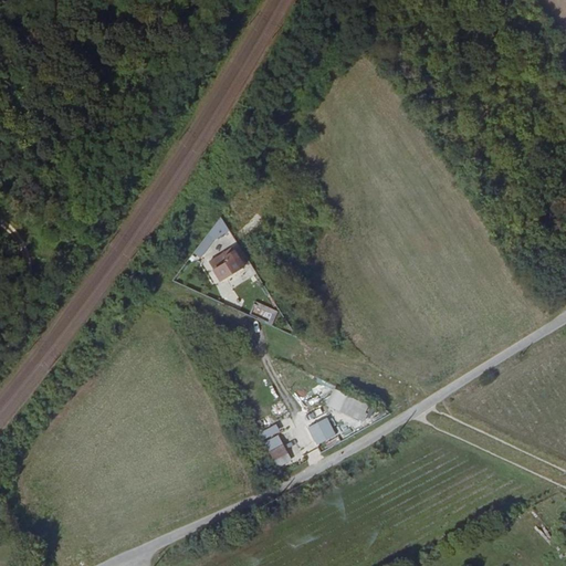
[(239,229),(243,236),(263,221),(259,215),(239,229)]
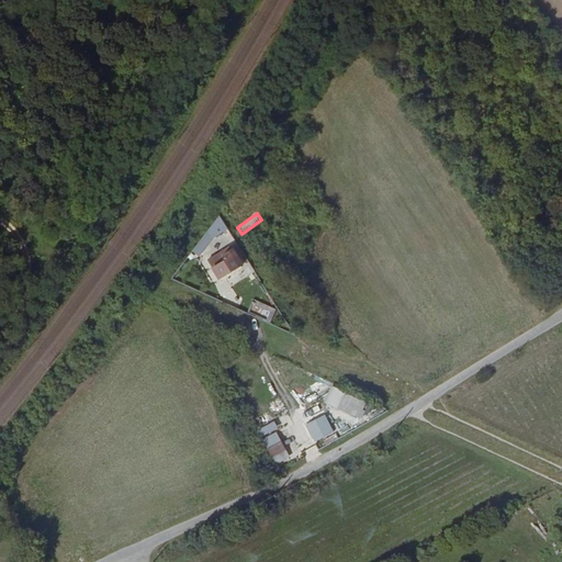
[(218,217),(191,250),(200,257),(227,224),(218,217)]
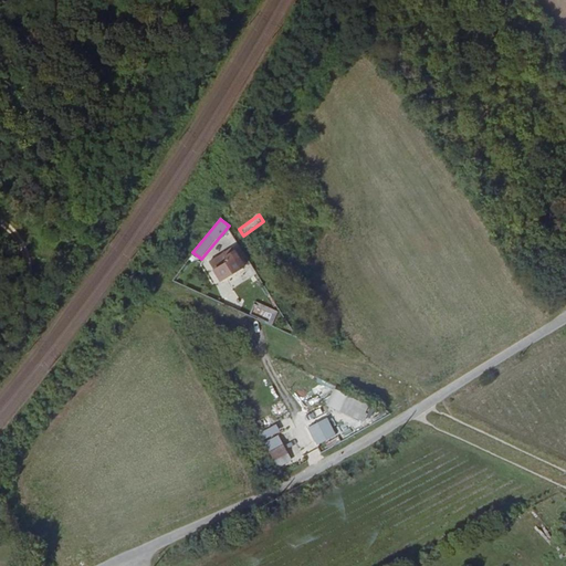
[(241,265),(233,251),(223,257),(226,262),(211,271),(218,280),(241,265)]
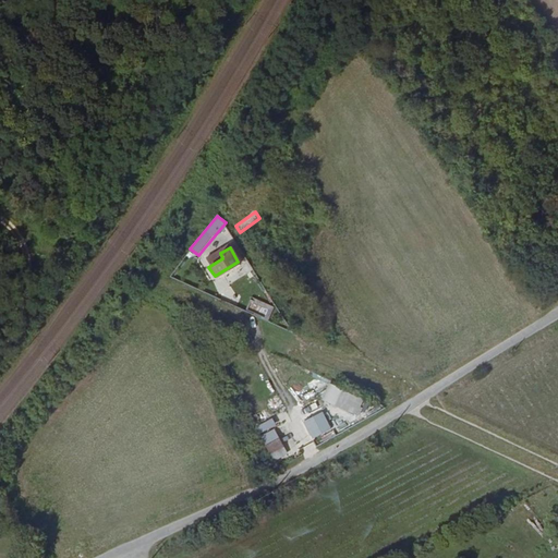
[(329,381),(322,400),(358,415),(365,398),(329,381)]
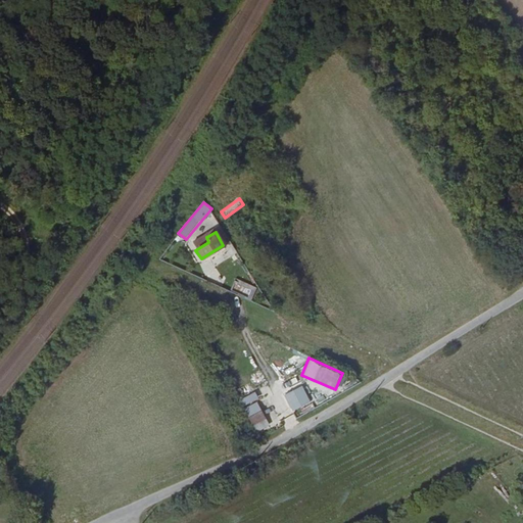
[(247,406),(253,401),(244,385),(237,389),(247,406)]
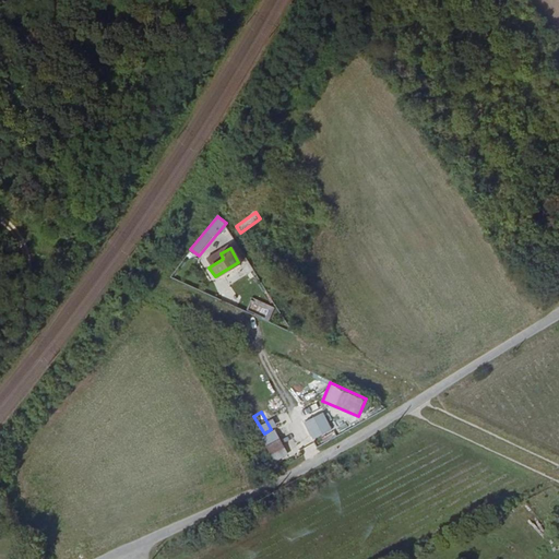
[(319,432),(311,419),(302,425),(310,439),(319,432)]
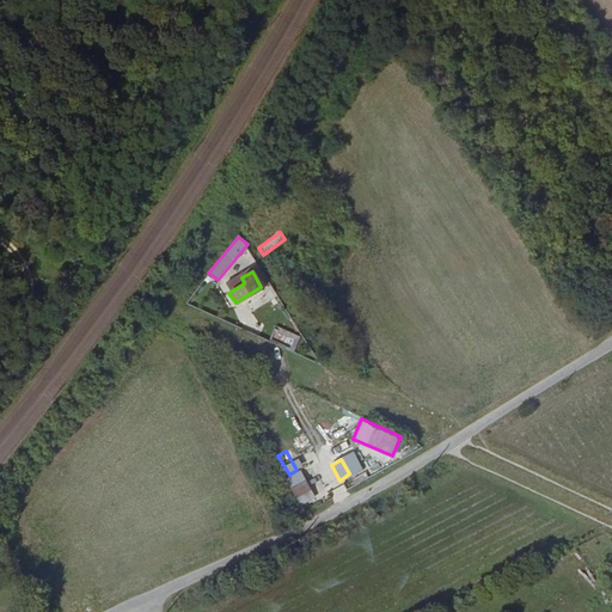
[(286,477),(301,506),(317,497),(303,470),(286,477)]
